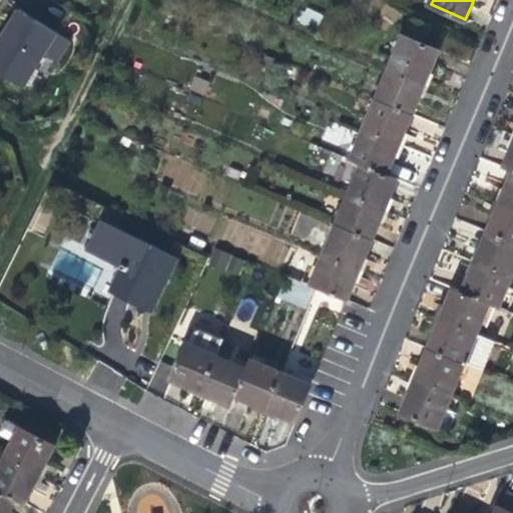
[(317,28),(322,13),(304,7),(299,22),(317,28)]
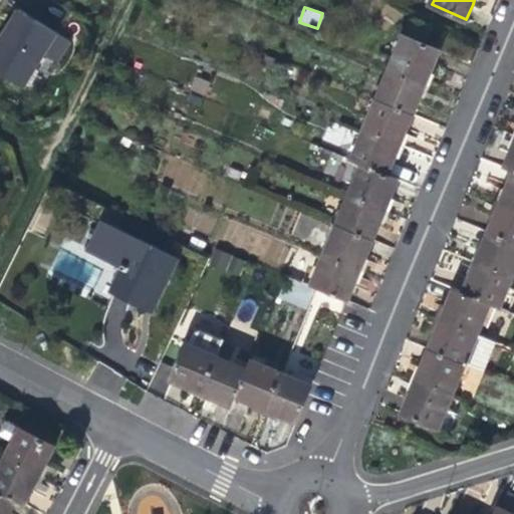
[(36,17),(20,8),(0,40),(0,68),(25,84),(44,51),(54,35),(37,24),(36,17)]
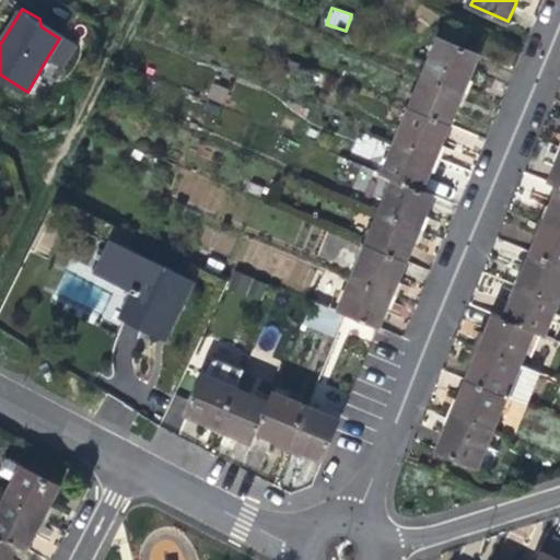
[(45,23),(39,19),(41,26),(59,38),(62,33),(45,23)]
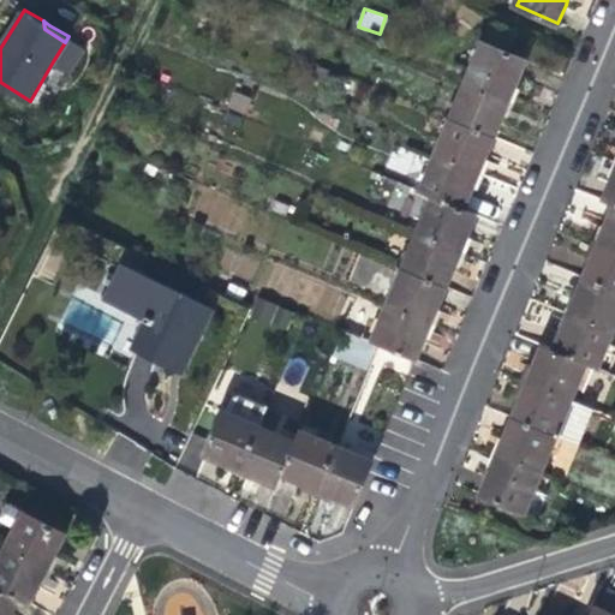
[(84,46),(69,36),(65,42),(53,61),(69,71),(84,46)]
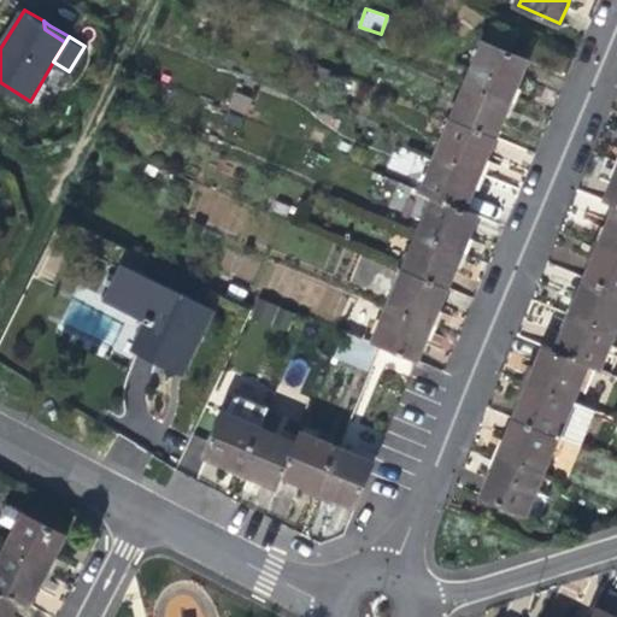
[(485,42),(468,84),(512,103),(521,82),(529,62),(485,42)]
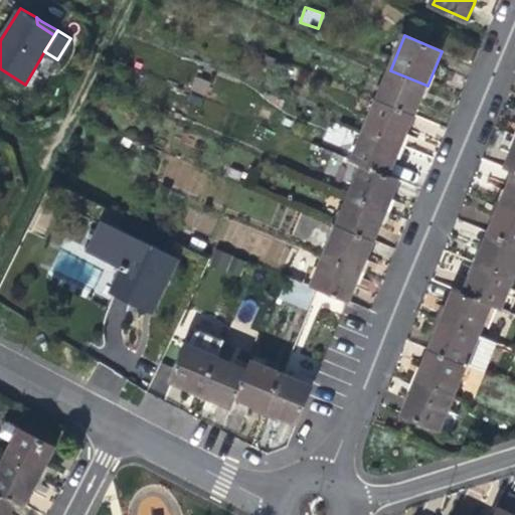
[(390,70),(378,98),(415,113),(421,100),(427,86),(390,70)]
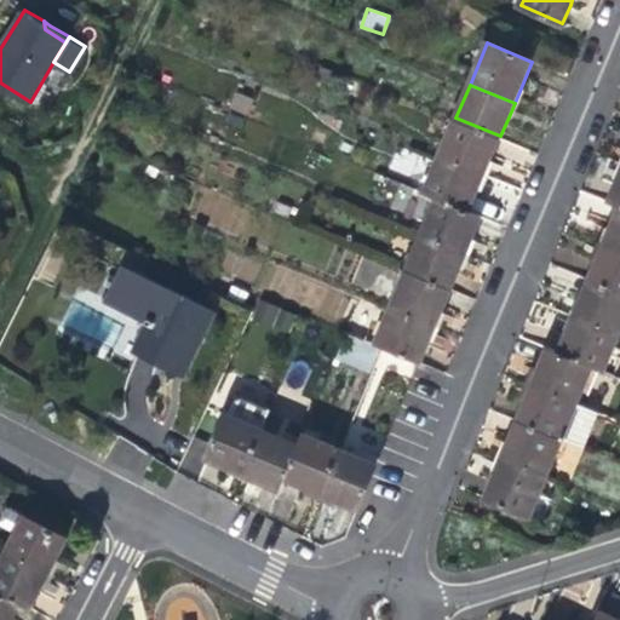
[(455,118),(440,155),(484,173),(493,154),(500,136),(455,118)]
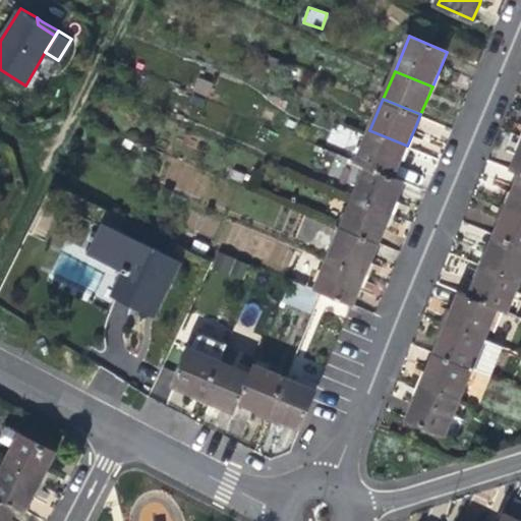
[(356,162),(367,167),(394,177),(401,161),(407,146),(369,130),(356,162)]
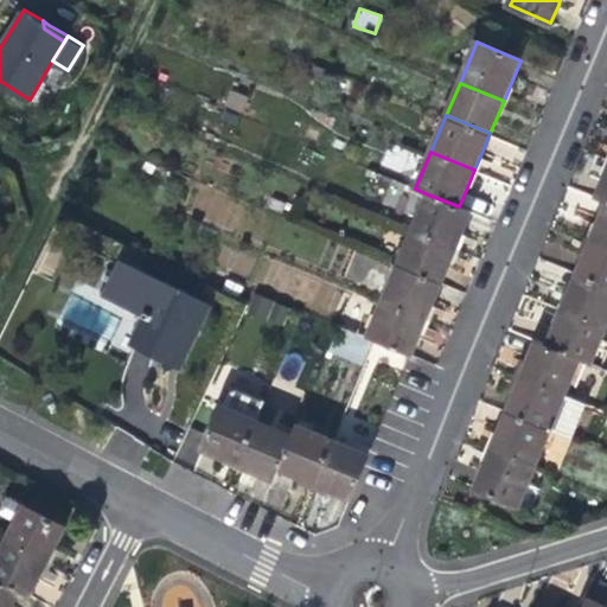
[(428,195),(413,231),(458,249),(465,229),(472,212),(459,206),(428,195)]
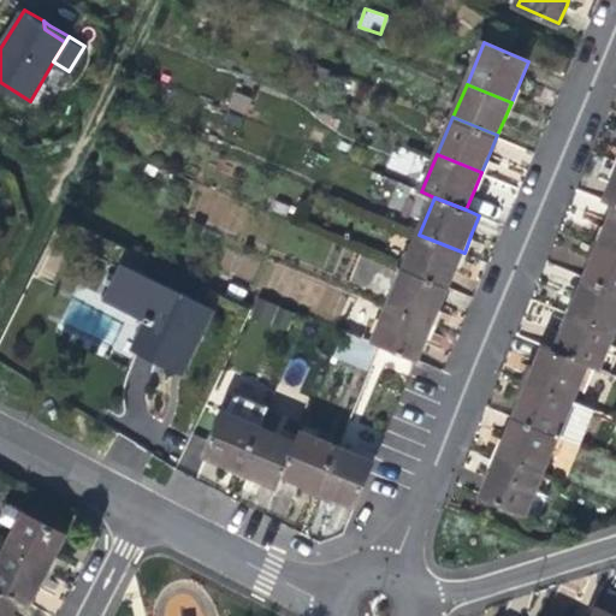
[(615,205),(610,219),(602,241),(615,246),(615,205)]
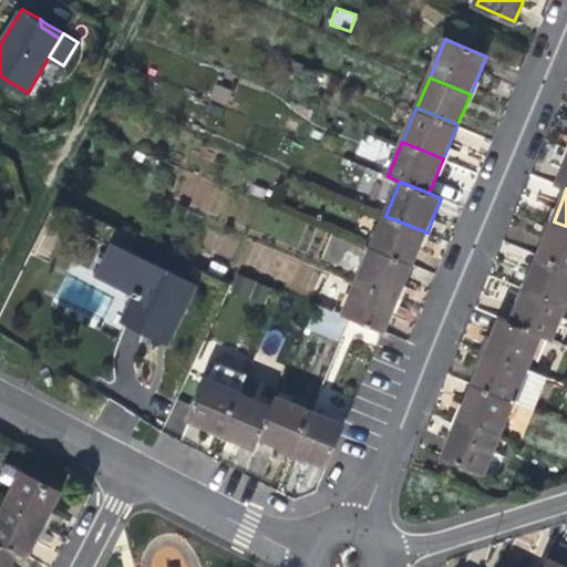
[(385,216),(372,248),(414,265),(422,244),(428,233),(385,216)]
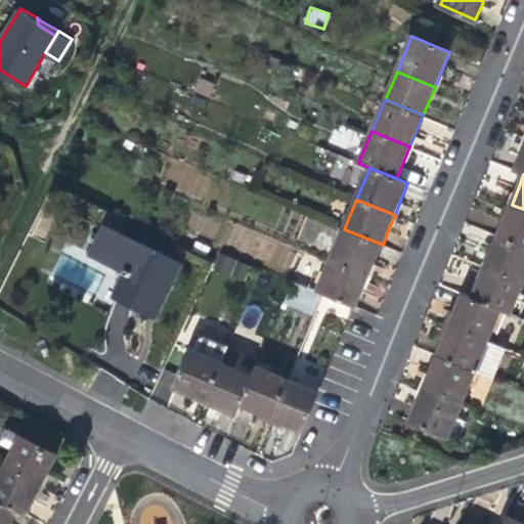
[(506,218),(498,235),(523,246),(523,209),(512,205),(506,218)]
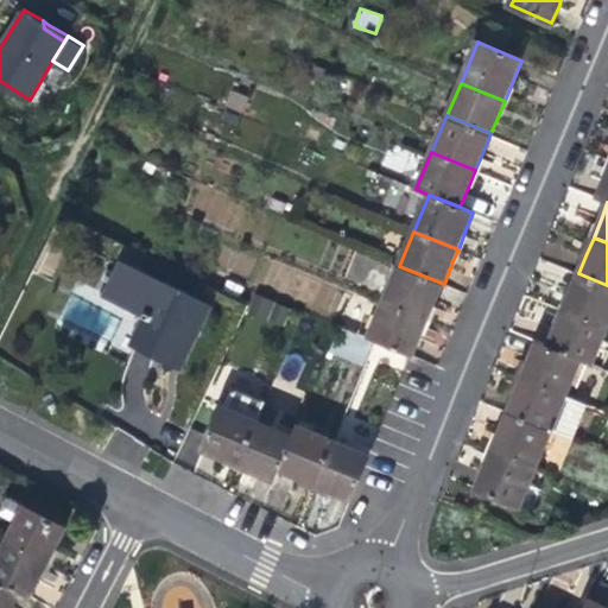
[(171,362),(201,302),(122,265),(107,297),(146,316),(133,343),(171,362)]
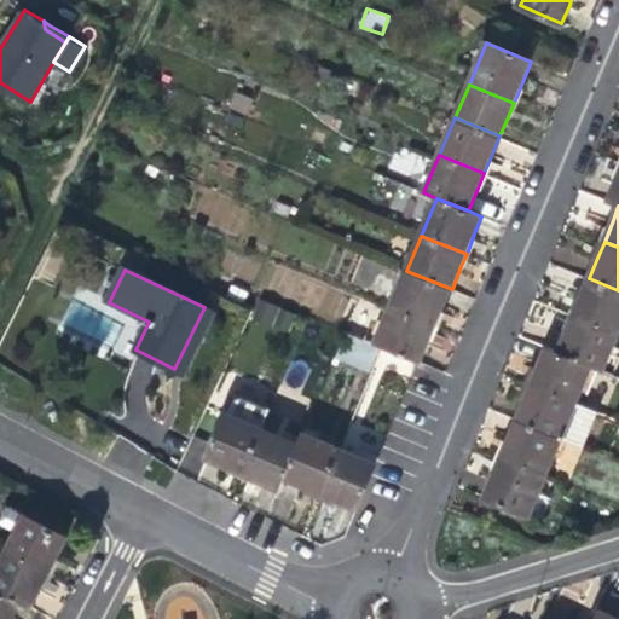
[(406,271),(391,307),(437,325),(445,304),(452,289),(406,271)]
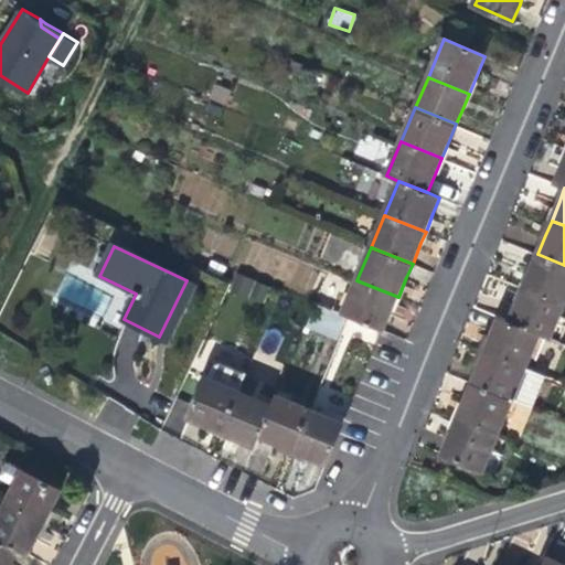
[(532,267),(524,286),(564,302),(564,265),(537,254),(532,267)]
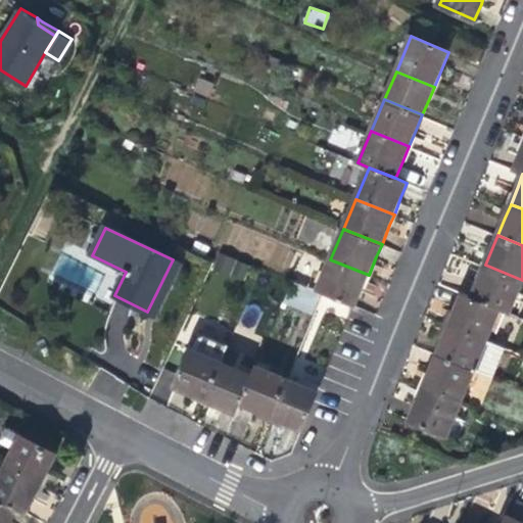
[(235,276),(240,262),(220,255),(216,270),(235,276)]
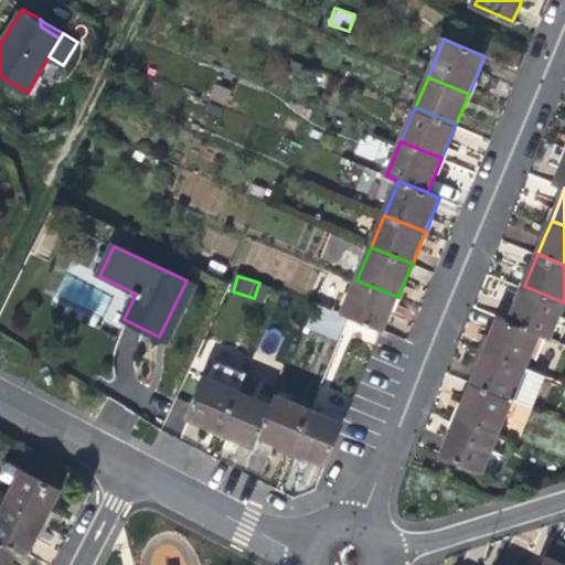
[(195,285),(187,280),(159,337),(167,341),(195,285)]
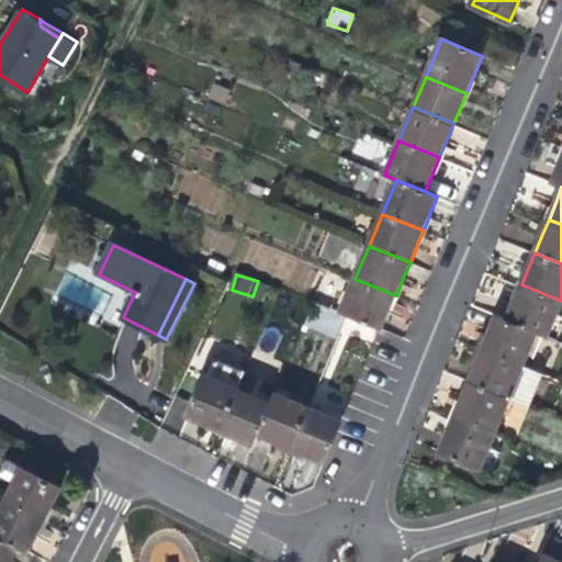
[(347,314),(381,328),(383,329),(390,311),(396,295),(355,279),(341,312),(347,314)]
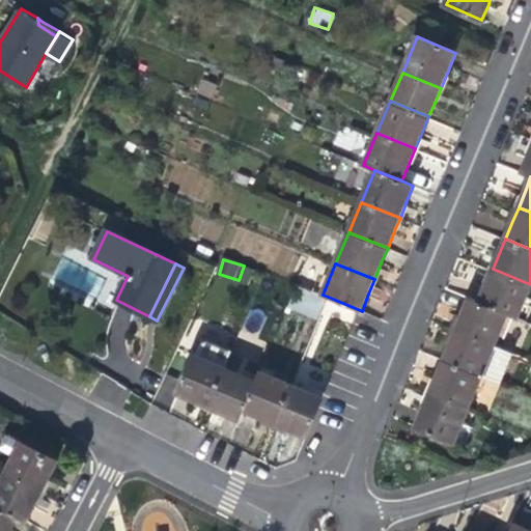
[(487,281),(479,301),(509,312),(519,316),(530,286),(530,284),(493,269),(487,281)]
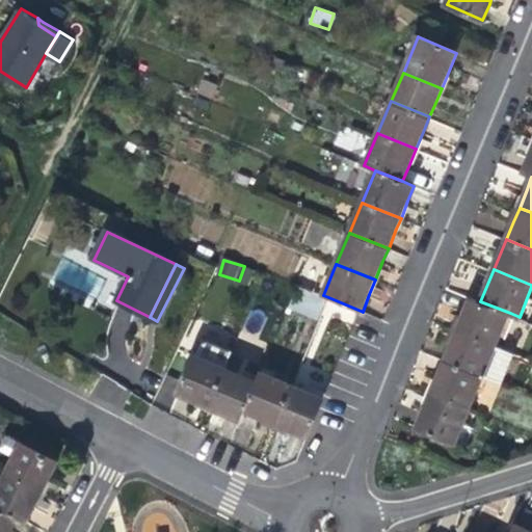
[(295,287),(288,309),(316,318),(323,296),(295,287)]
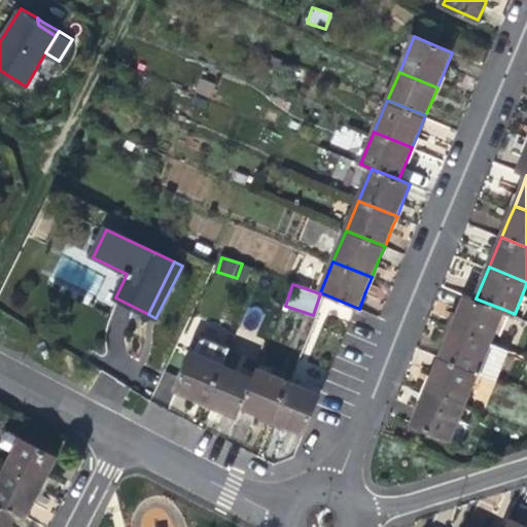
[(493,340),(505,310),(476,299),(468,294),(461,311),(455,324),(493,340)]
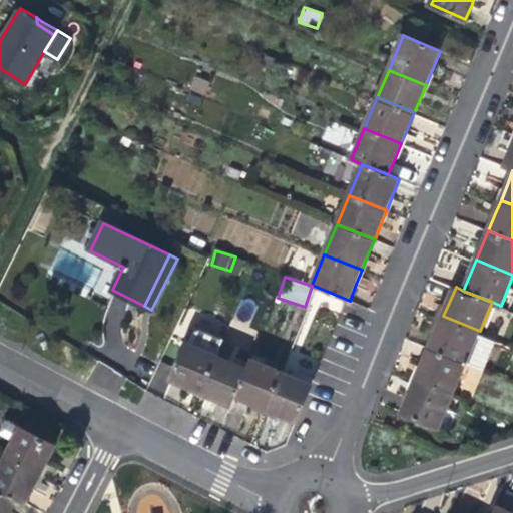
[(467,362),(480,331),(443,316),(438,329),(430,347),(467,362)]
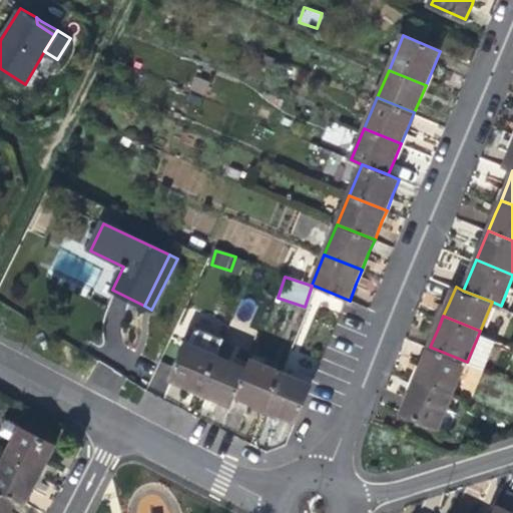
[(180,383),(201,392),(216,355),(223,338),(195,327),(188,344),(187,343),(172,380),(180,383)]
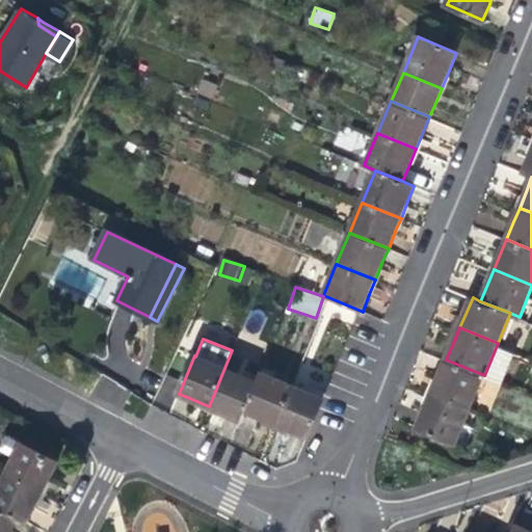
[(471,407),(484,375),(446,360),(441,374),(433,391),(471,407)]
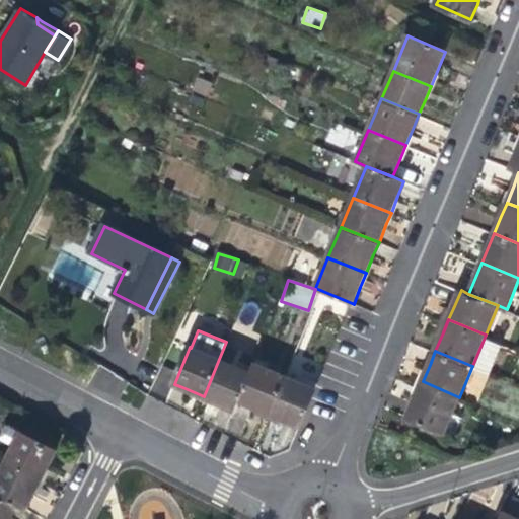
[(234,409),(238,399),(249,372),(219,359),(204,396),(219,402),(234,409)]
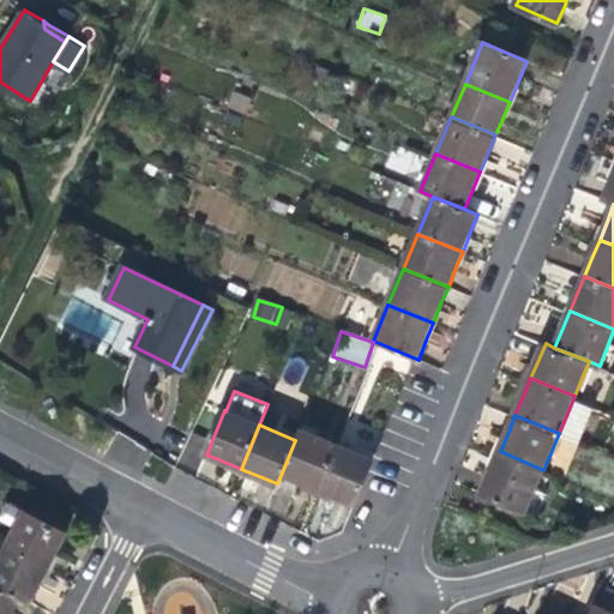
[(302,481),(317,488),(336,444),(300,428),(295,440),(282,473),(302,481)]
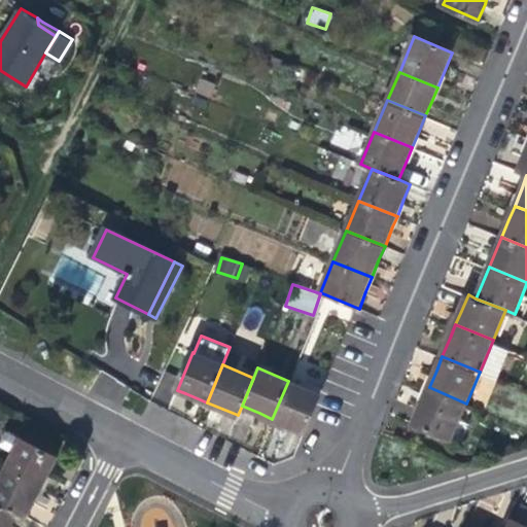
[(315,406),(320,394),(288,381),(272,419),(287,425),(304,432),(315,406)]
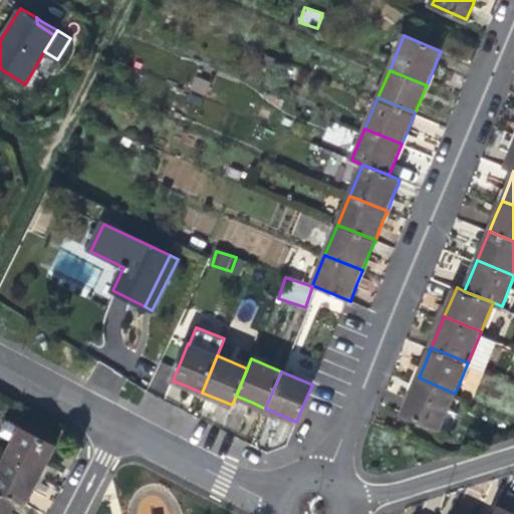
[(440,431),(455,394),(419,377),(411,397),(404,414),(440,431)]
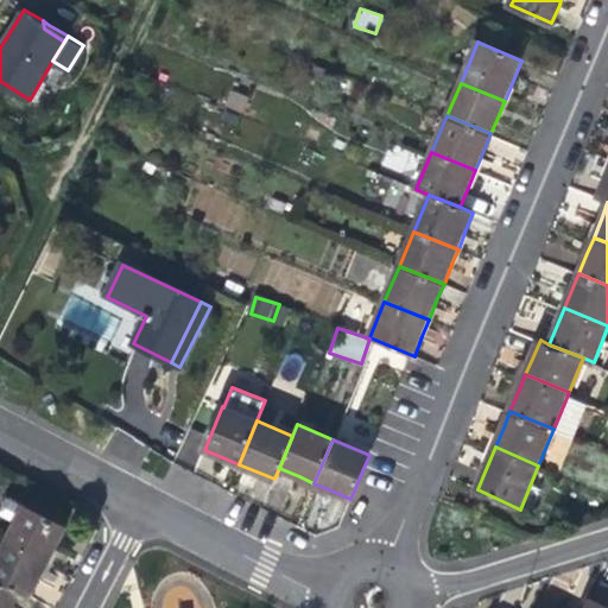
[(0,514),(16,523),(7,539),(48,561),(58,542),(64,529),(59,526),(29,510),(6,498),(0,510),(0,514)]
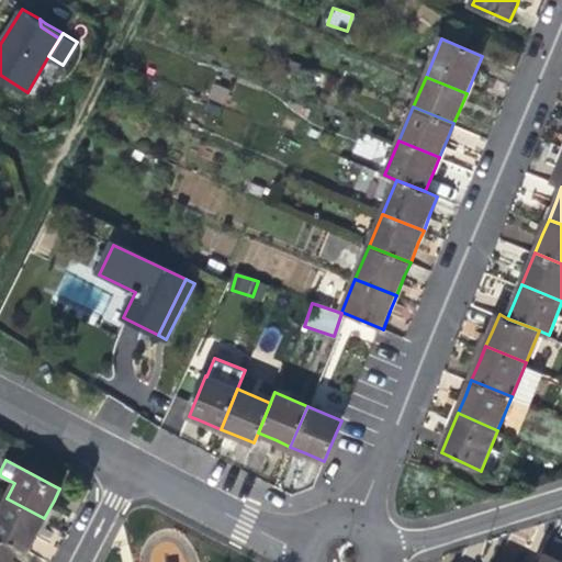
[(32,461),(26,471),(55,486),(60,476),(32,461)]
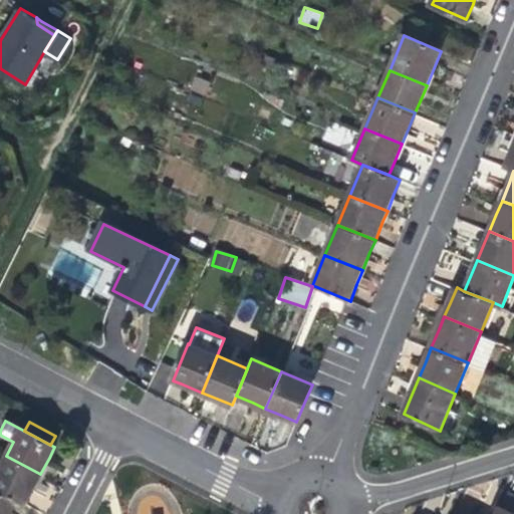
[(6,456),(0,467),(0,490),(16,499),(25,503),(34,487),(40,474),(6,456)]
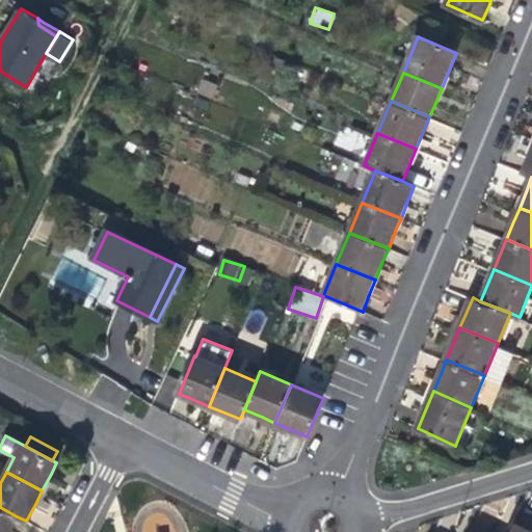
[(8,531),(9,531),(17,516),(0,507),(0,531),(8,531)]
